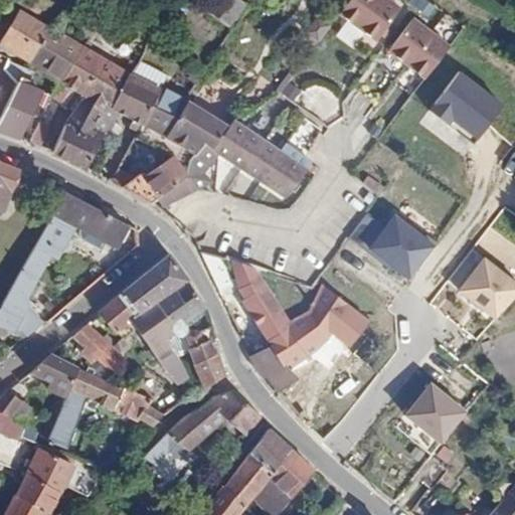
[(233,29),(250,8),(240,0),(236,0),(220,21),(233,29)]
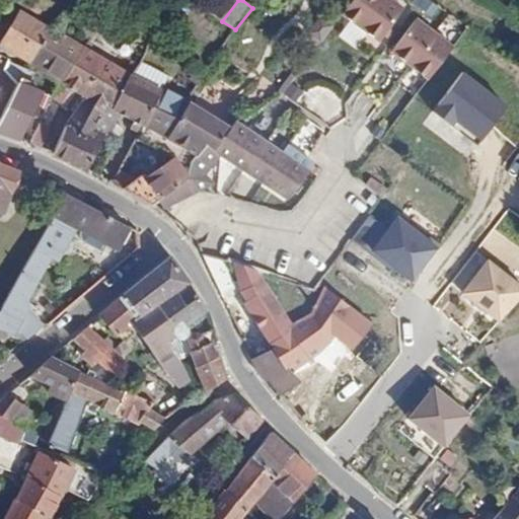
[(411,7),(399,0),(356,0),(347,13),(386,41),(411,7)]
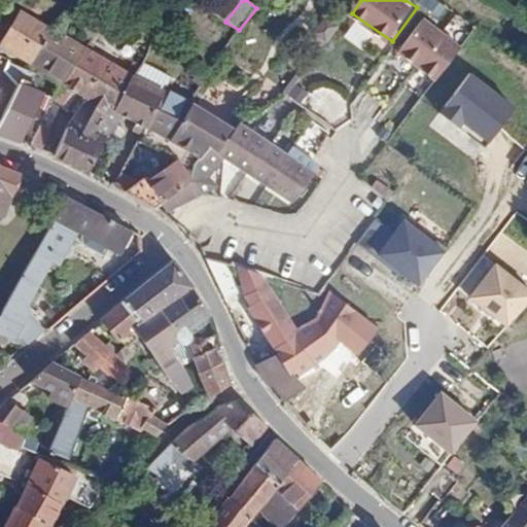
[(63,80),(83,46),(57,30),(21,16),(3,44),(63,80)]
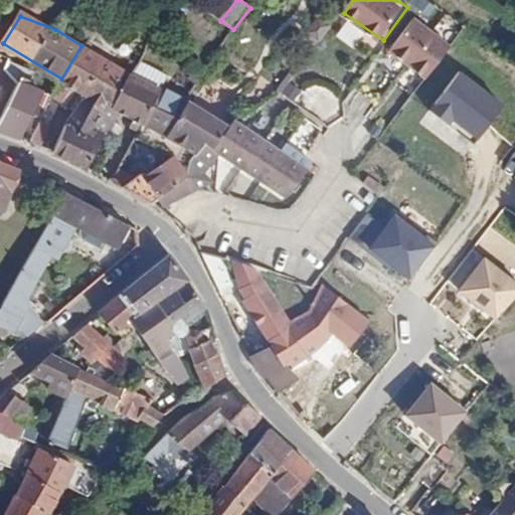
[(454,45),(416,17),(391,51),(428,78),(454,45)]
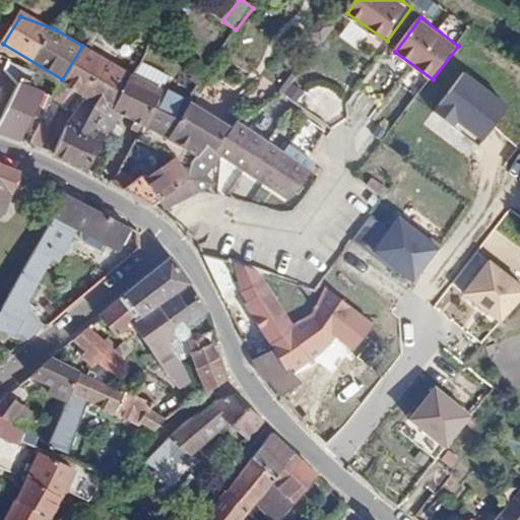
[(115,111),(133,76),(82,46),(62,79),(90,98),(68,127),(88,138),(93,132),(110,108),(115,111)]
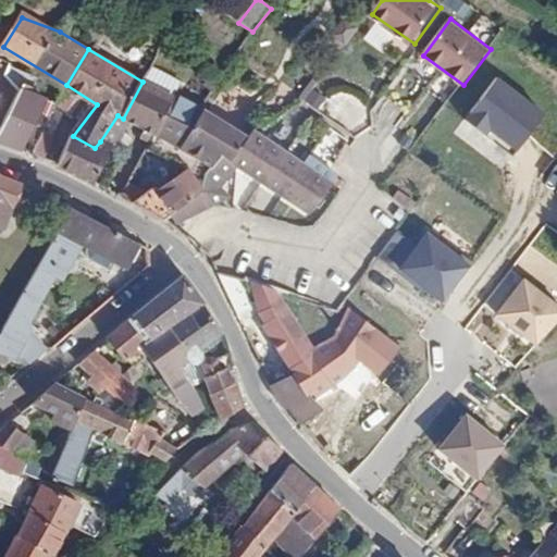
[(14,98),(19,85),(7,77),(12,64),(0,58),(0,84),(4,87),(14,98)]
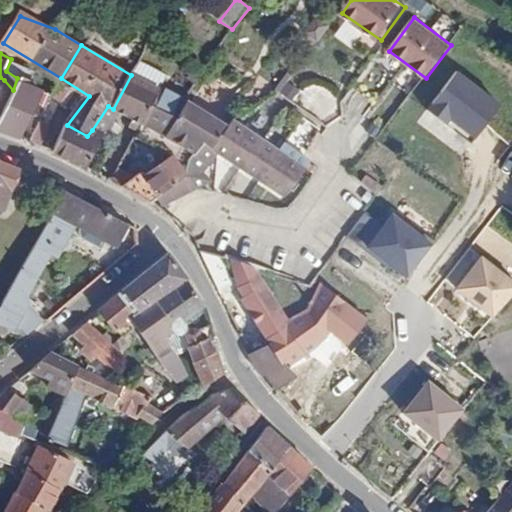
[(0,118),(0,132),(18,139),(41,90),(28,83),(33,72),(21,67),(17,78),(13,90),(0,118)]
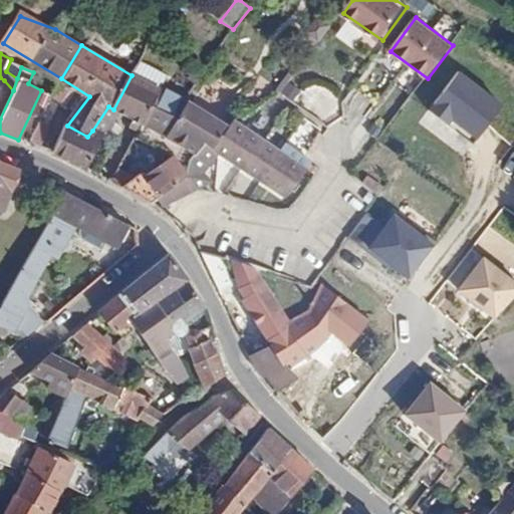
[(507,102),(459,68),(429,109),(451,125),(457,117),(483,136),(507,102)]
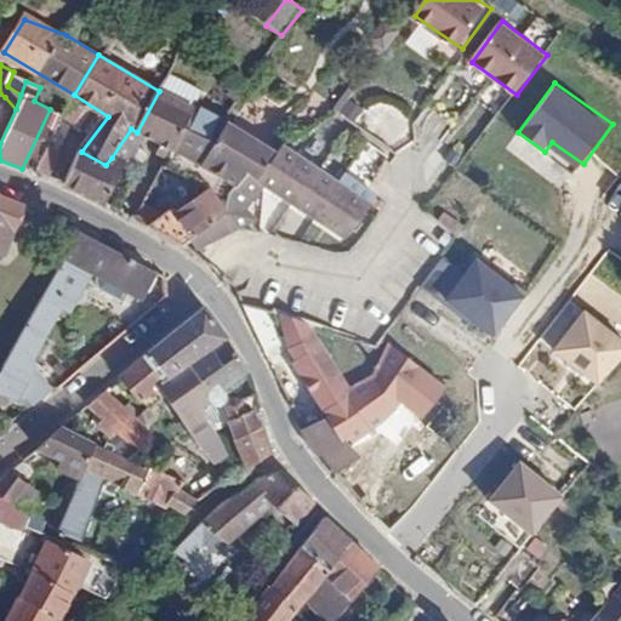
[(214,148),(226,126),(192,107),(189,110),(159,91),(137,132),(144,137),(171,153),(182,130),(214,148)]
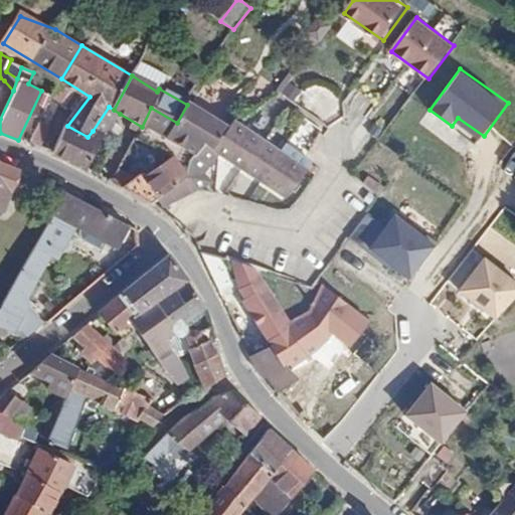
[(329,119),(341,102),(316,82),(304,100),(329,119)]
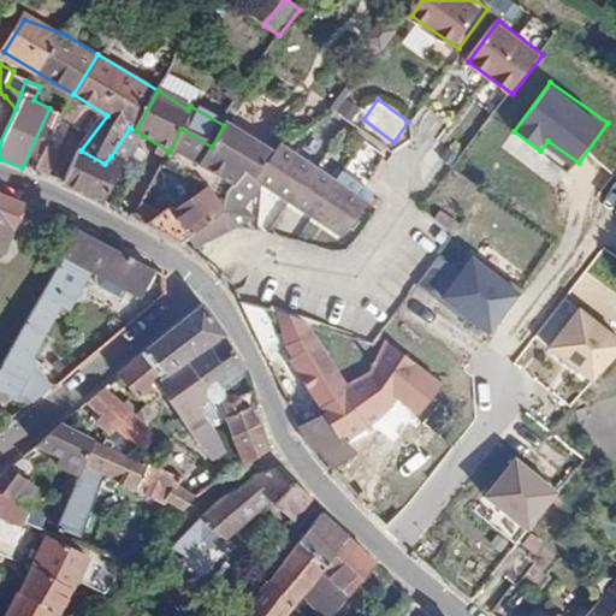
[(249,184),(273,154),(224,125),(212,147),(181,129),(170,152),(235,188),(243,181),(249,184)]
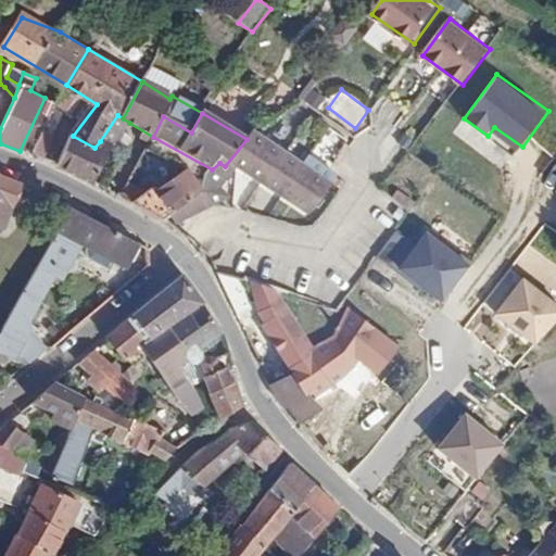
[(124,133),(129,123),(123,118),(117,115),(100,141),(114,150),(124,133)]
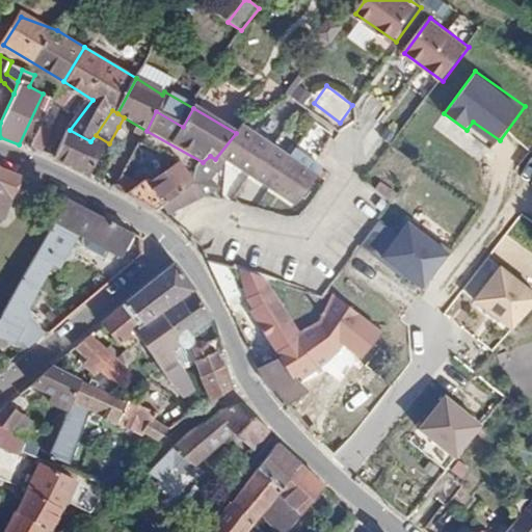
[(47,149),(57,128),(45,121),(34,142),(47,149)]
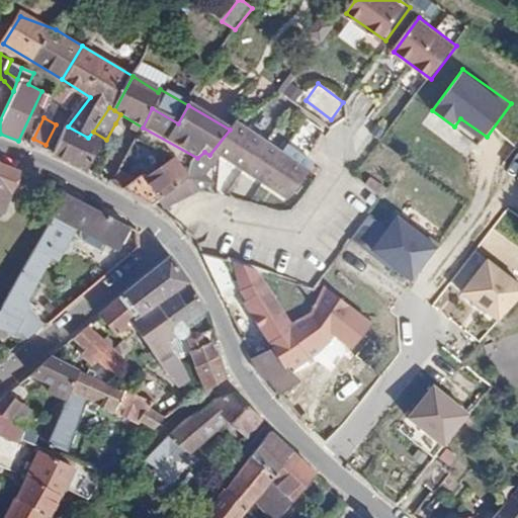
[(122,132),(115,123),(106,140),(115,145),(122,132)]
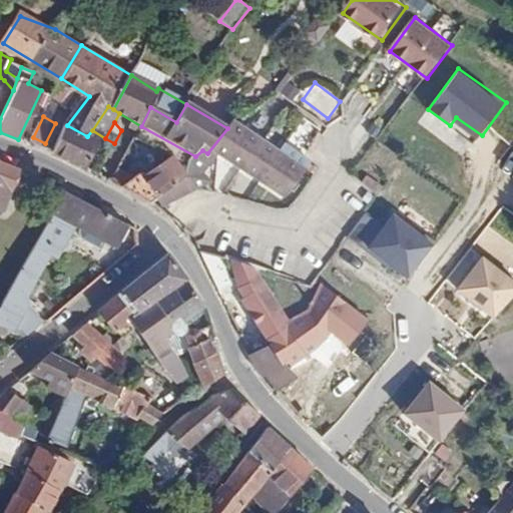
[(95,141),(87,136),(67,125),(52,152),(83,168),(95,141)]
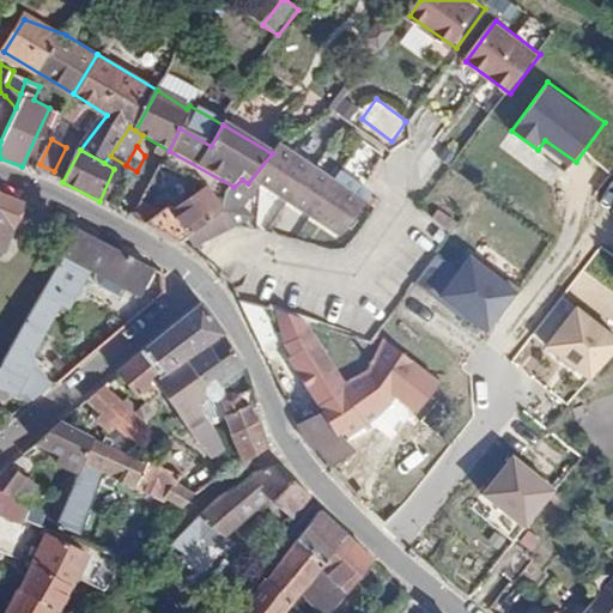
[(362,208),(274,150),(272,153),(248,183),(297,212),(341,241),(362,208)]
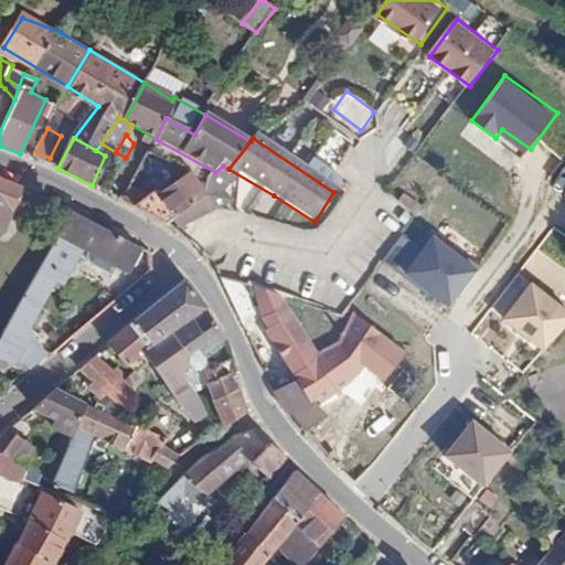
[(157,195),(173,219),(192,208),(203,199),(188,176),(157,195)]
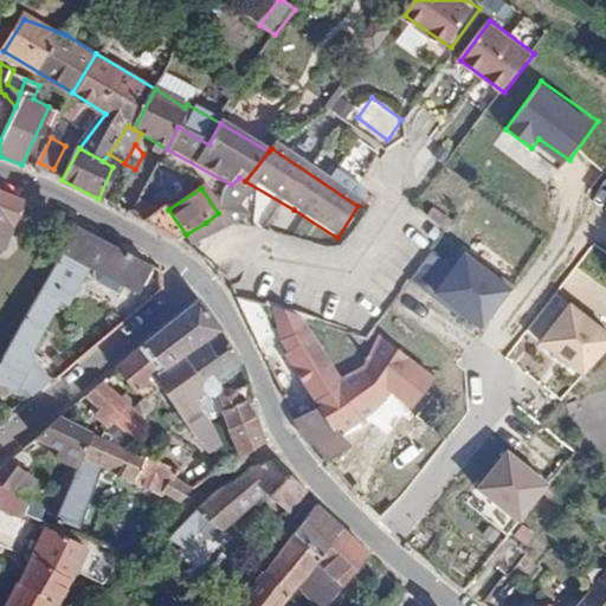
[(0,250),(1,251),(21,202),(0,193),(0,250)]
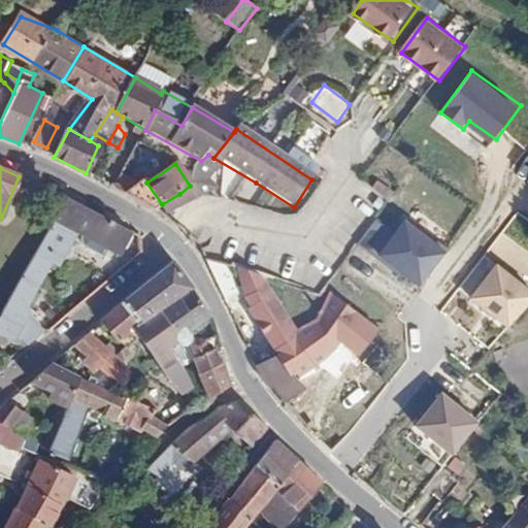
[(56,215),(64,197),(43,186),(35,202),(56,215)]
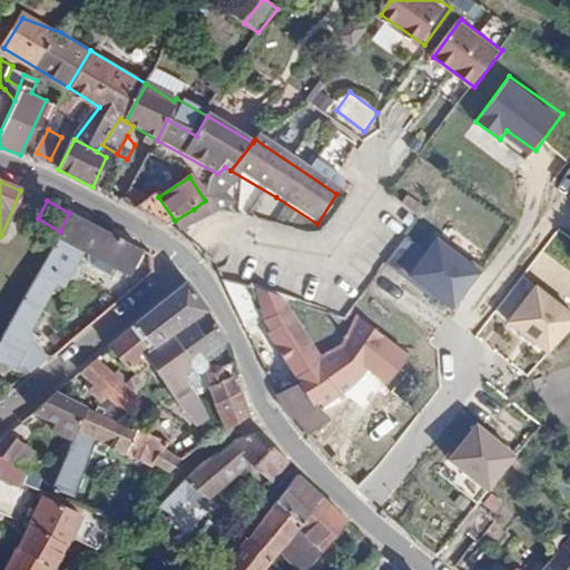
[(0,364),(28,374),(50,357),(31,343),(29,332),(76,247),(128,275),(139,249),(69,213),(60,232),(0,343),(0,364)]
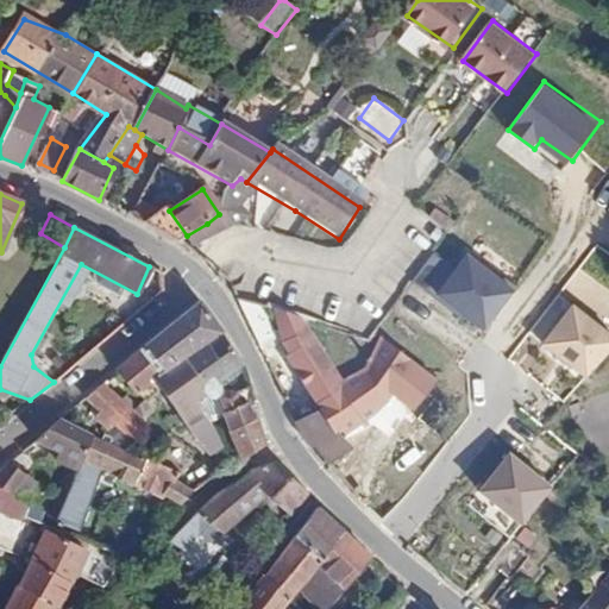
[(519,286),(468,251),(439,294),(491,328),(519,286)]
